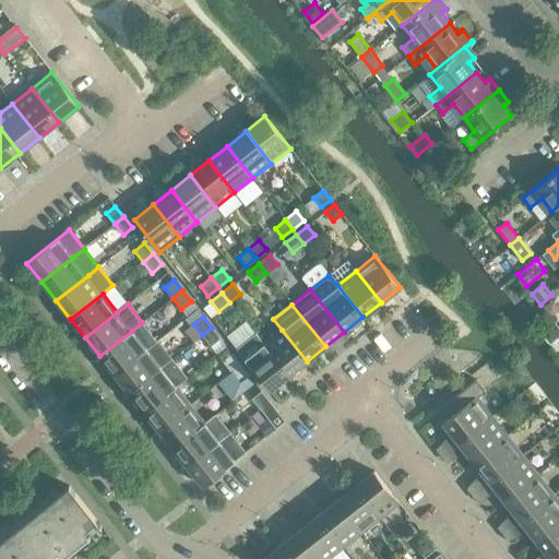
[(558,328),(552,320),(538,331),(548,343),(558,334),(558,328)]
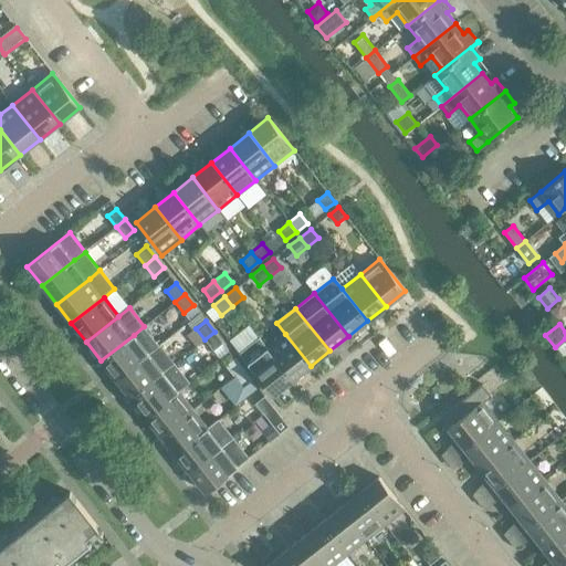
[(144,326),(134,335),(101,360),(116,379),(159,345),(144,326)]
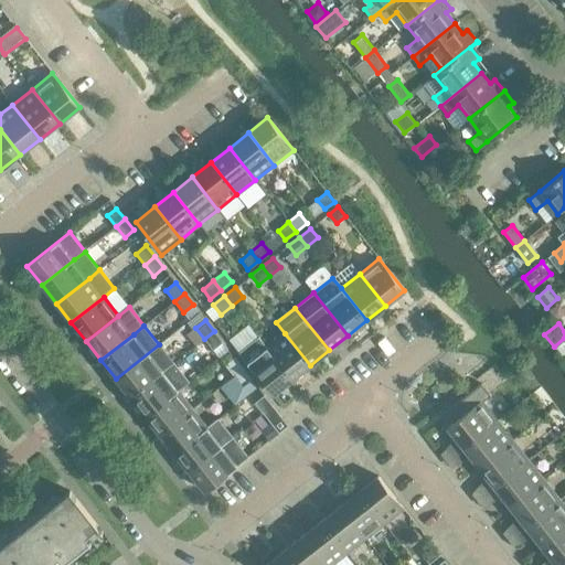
[(214,331),(204,339),(213,350),(223,342),(214,331)]
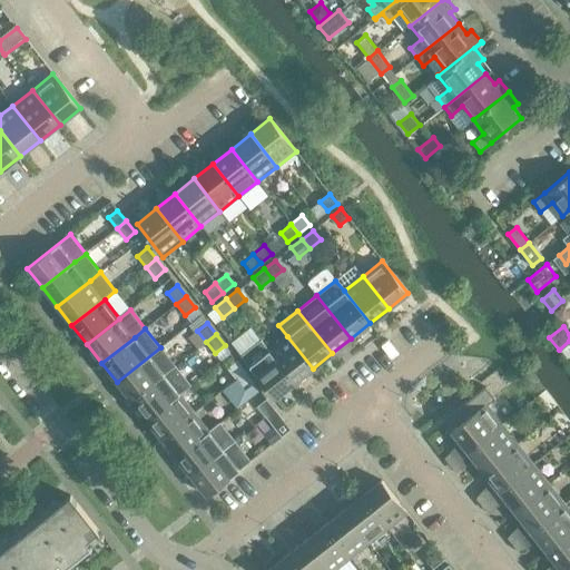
[(294,384),(313,369),(287,336),(268,351),(294,384)]
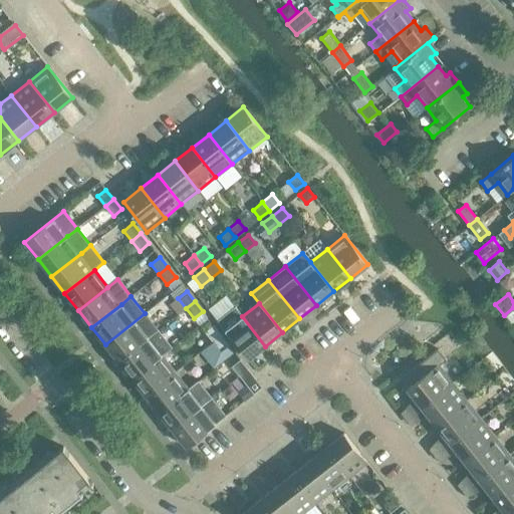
[(217,321),(248,360),(265,346),(242,316),(234,307),(217,321)]
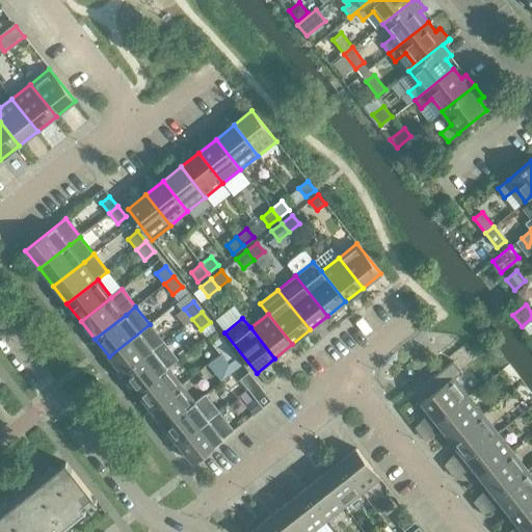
[(123,374),(154,350),(163,342),(150,324),(109,356),(123,374)]
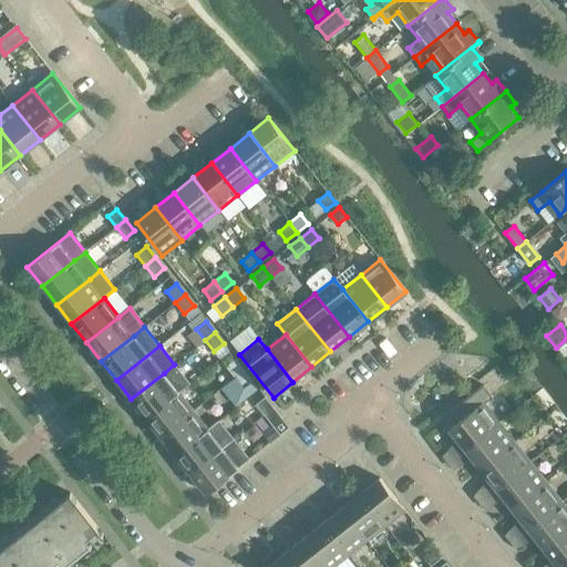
[(244,370),(236,359),(226,367),(235,378),(244,370)]
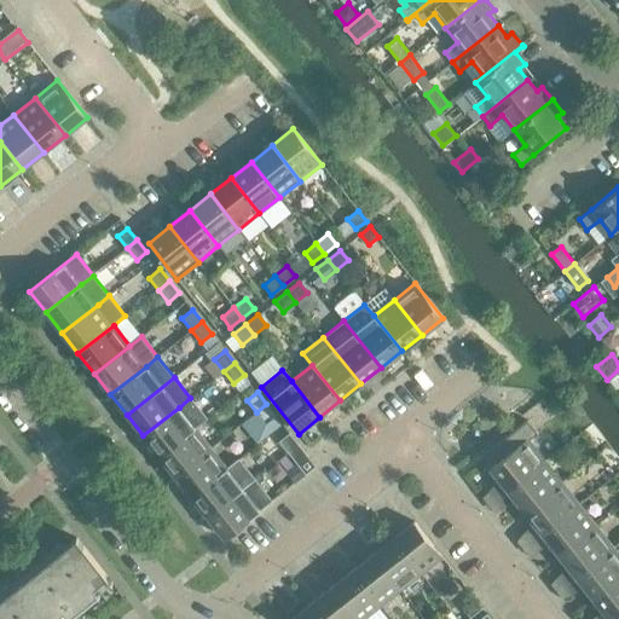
[(190,398),(179,408),(143,435),(158,456),(195,428),(206,418),(190,398)]
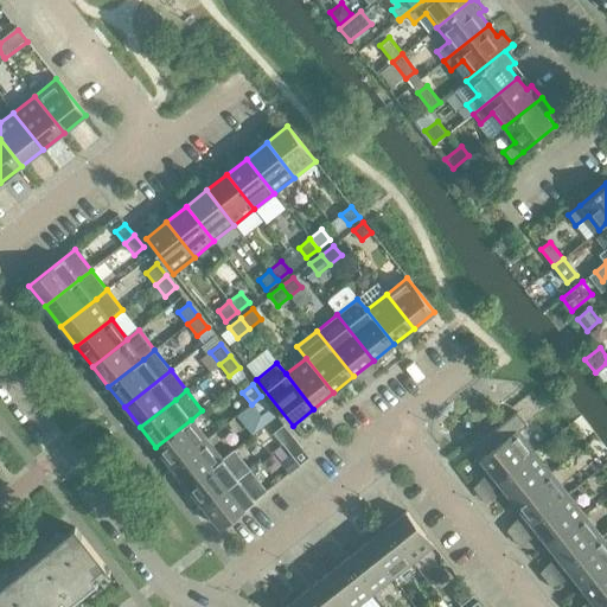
[(553,401),(544,390),(530,401),(538,413),(553,401)]
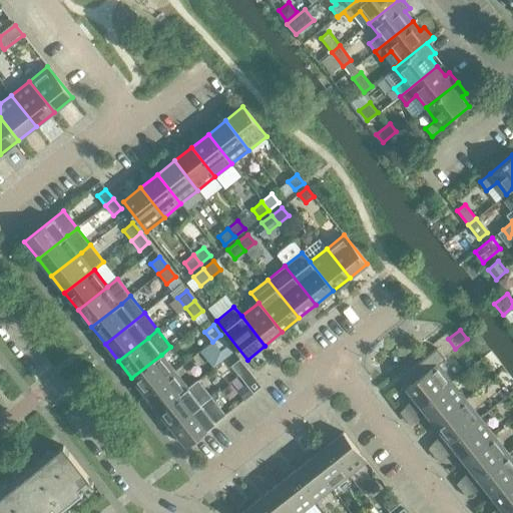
[(220,352),(228,345),(220,335),(212,342),(220,352)]
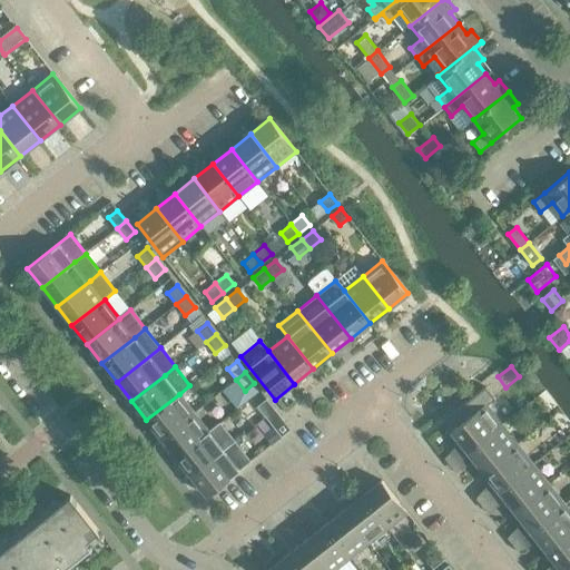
[(451,464),(502,424),(487,405),(495,399),(485,386),(448,416),(455,426),(451,431),(462,445),(445,458),(451,464)]
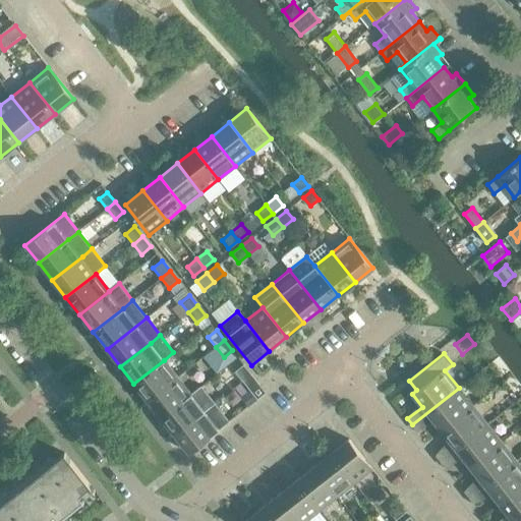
[(148,401),(177,378),(164,360),(133,384),(148,401)]
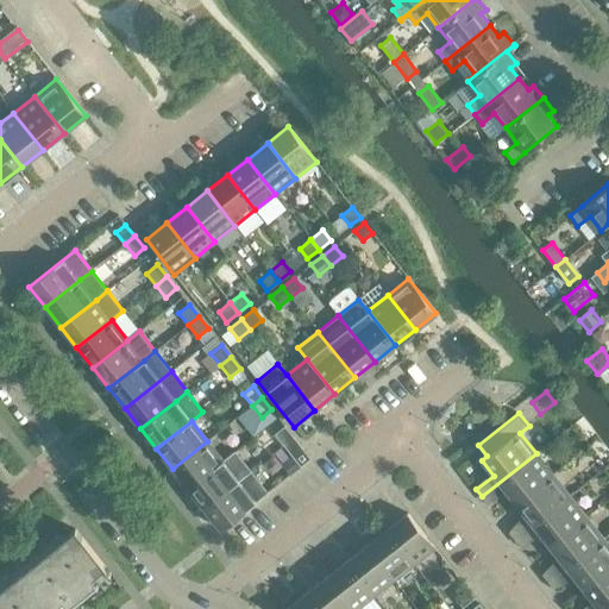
[(284,445),(294,438),(284,426),(275,434),(284,445)]
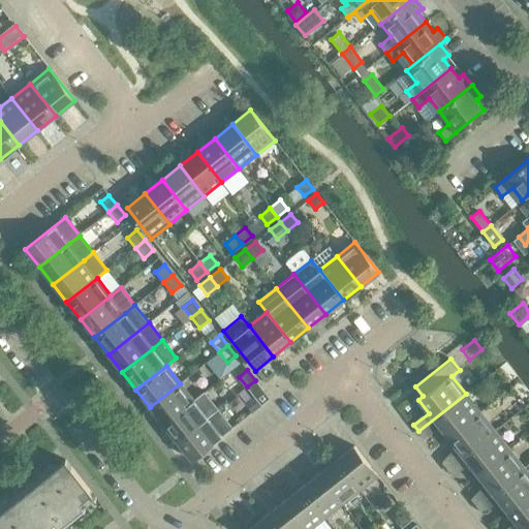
[(247,386),(255,398),(263,391),(255,380),(247,386)]
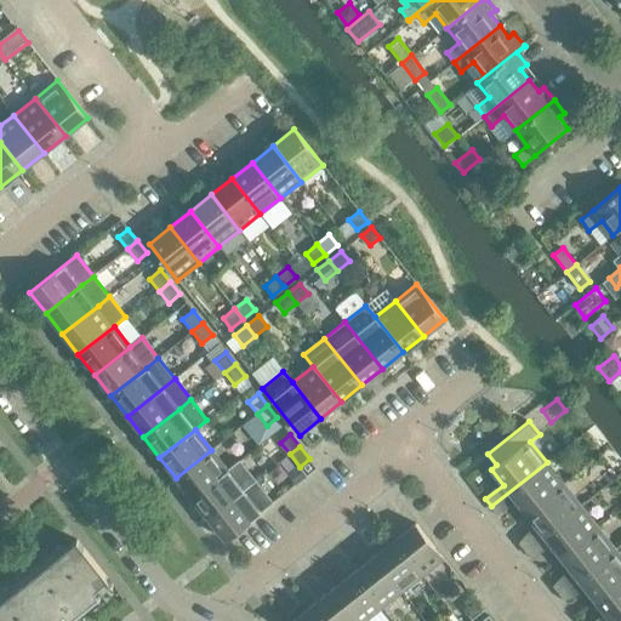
[(192,499),(228,469),(211,450),(176,478),(192,499)]
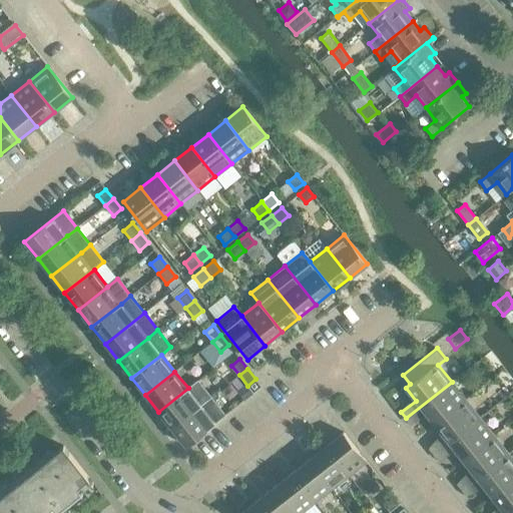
[(172,429),(201,405),(211,398),(197,381),(188,388),(158,412),(172,429)]
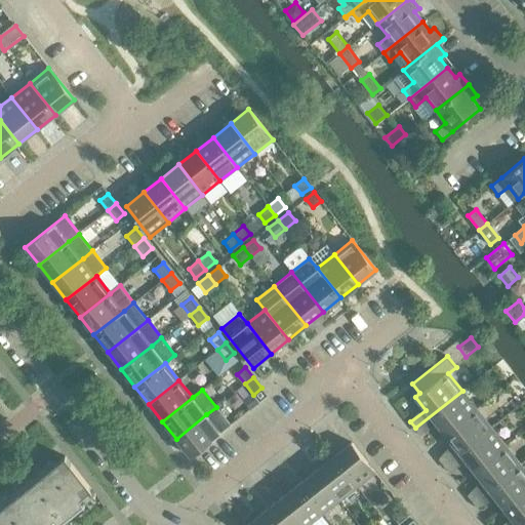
[(435,421),(445,434),(477,409),(462,391),(415,428),(419,434),(435,421)]
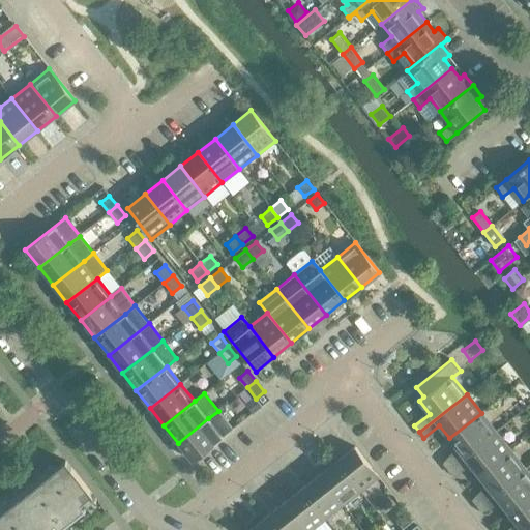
[(193,461),(223,437),(232,430),(218,411),(208,418),(178,443),(193,461)]
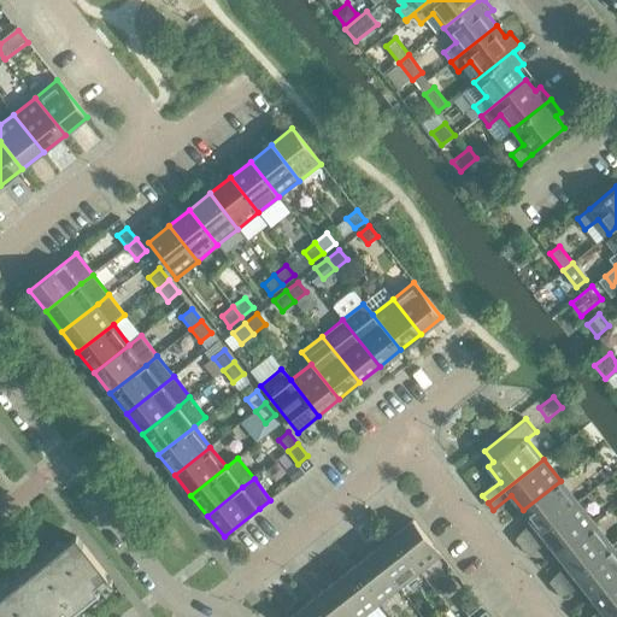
[(517,539),(522,546),(577,501),(560,481),(523,510),(535,526),(517,539)]
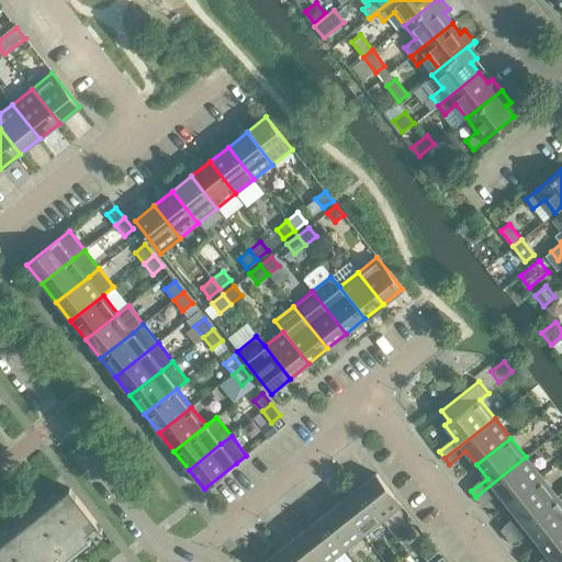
[(526,457),(475,497),(481,503),(497,491),(507,504),(541,476),(526,457)]
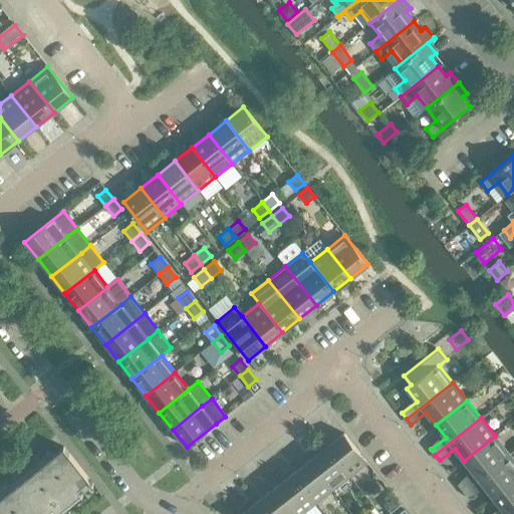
[(349,477),(367,463),(343,433),(326,447),(349,477)]
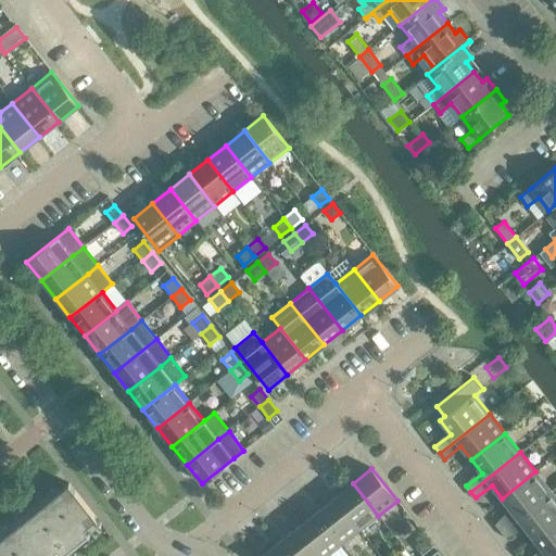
[(496,525),(501,530),(551,491),(535,471),(502,498),(513,512),(496,525)]
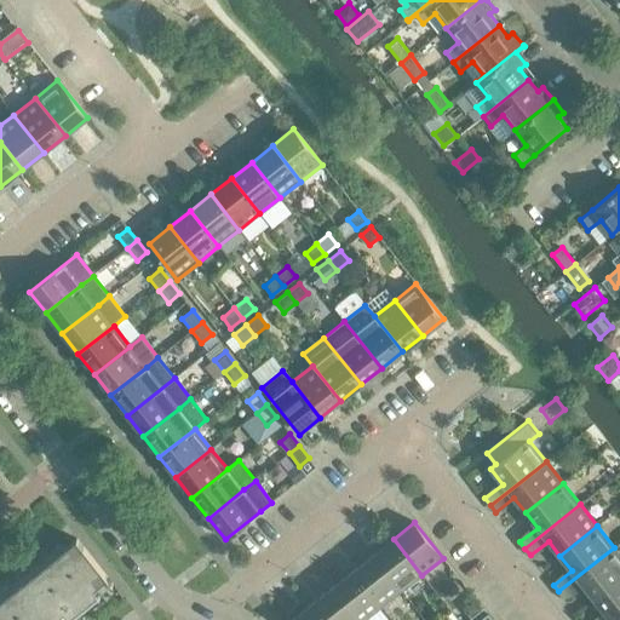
[(0,619),(55,619),(67,612),(72,619),(102,595),(97,587),(108,579),(76,539),(0,600),(0,619)]
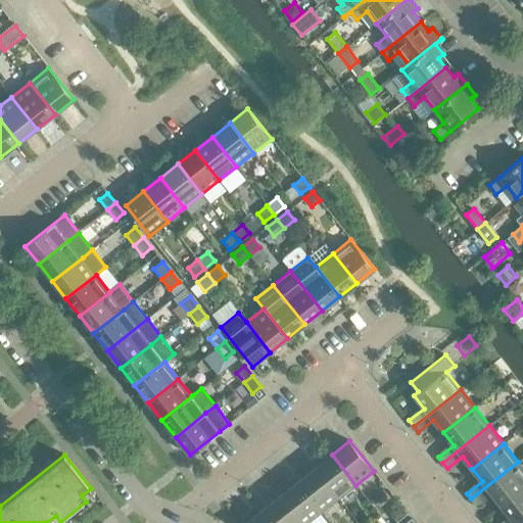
[(338,498),(355,485),(332,455),(315,469),(338,498)]
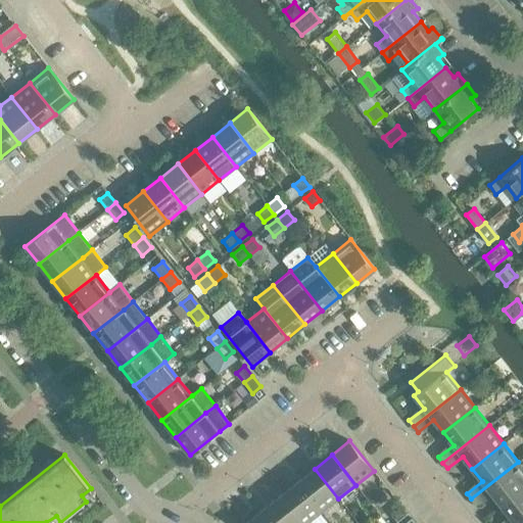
[(491,492),(501,506),(522,487),(522,468),(518,462),(471,498),(476,505),(491,492)]
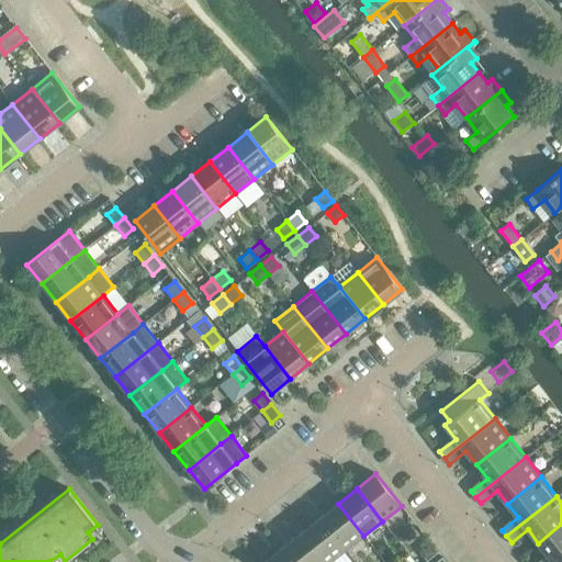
[(345,550),(363,536),(338,504),(319,518),(345,550)]
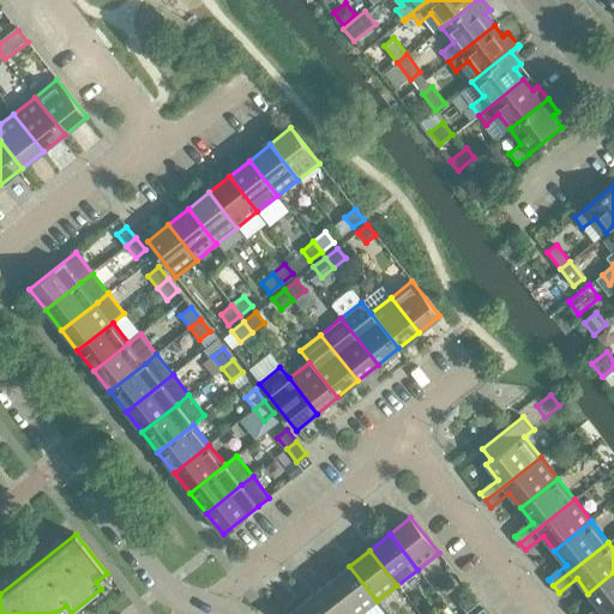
[(354,613),(360,613),(377,601),(349,566),(329,583),(354,613)]
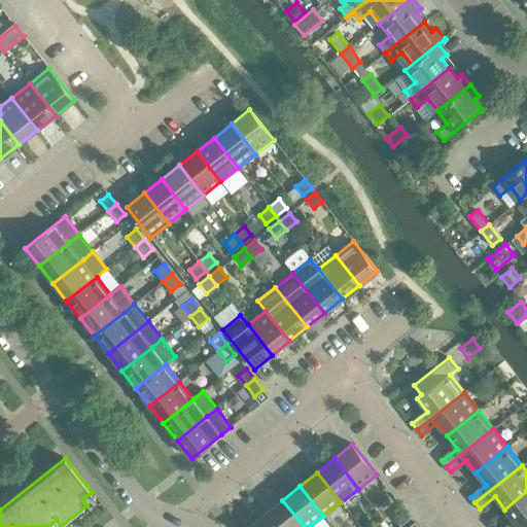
[(507,526),(519,526),(526,521),(526,491),(504,510),(515,522),(507,526)]
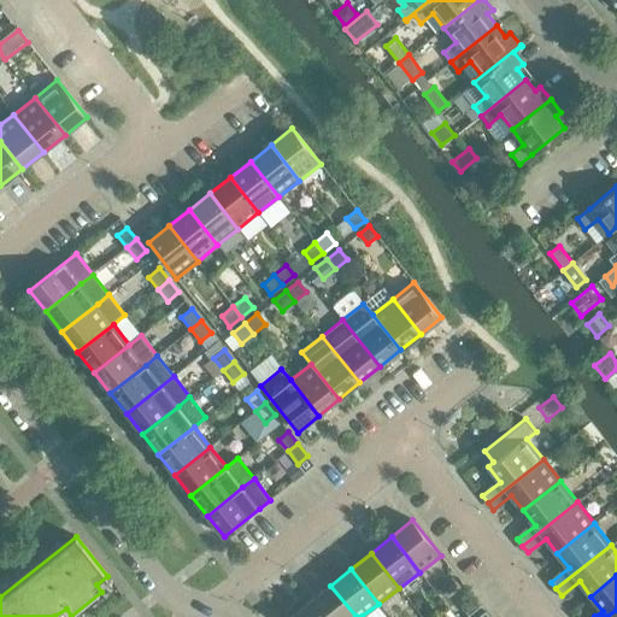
[(322,616),(356,616),(330,586),(310,601),(322,616)]
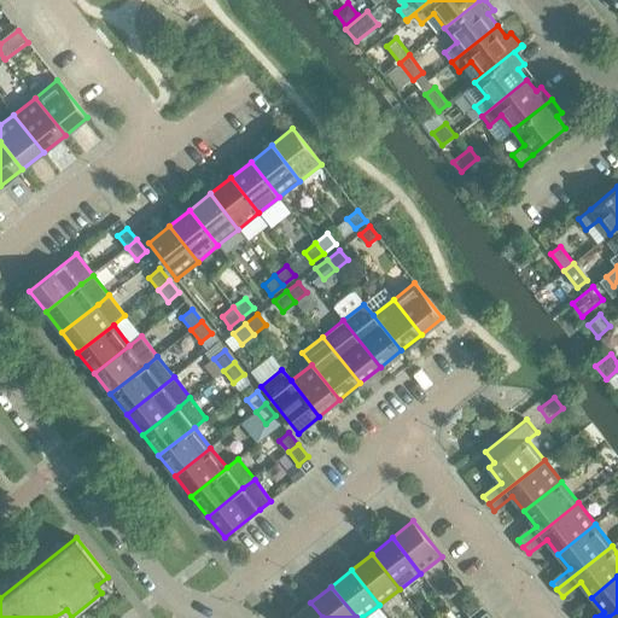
[(482,607),(473,596),(461,606),(470,617),(482,607)]
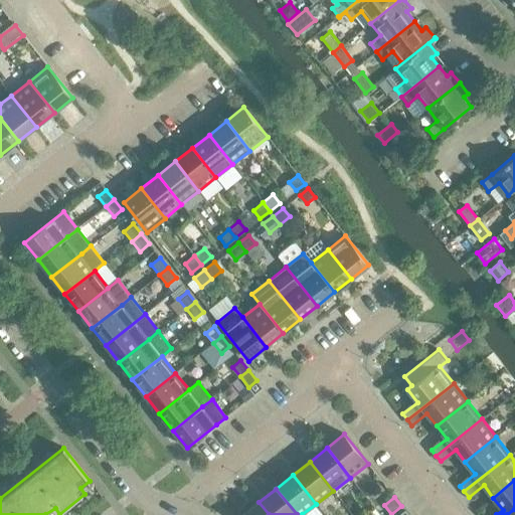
[(269,514),(259,502),(241,514),(269,514)]
